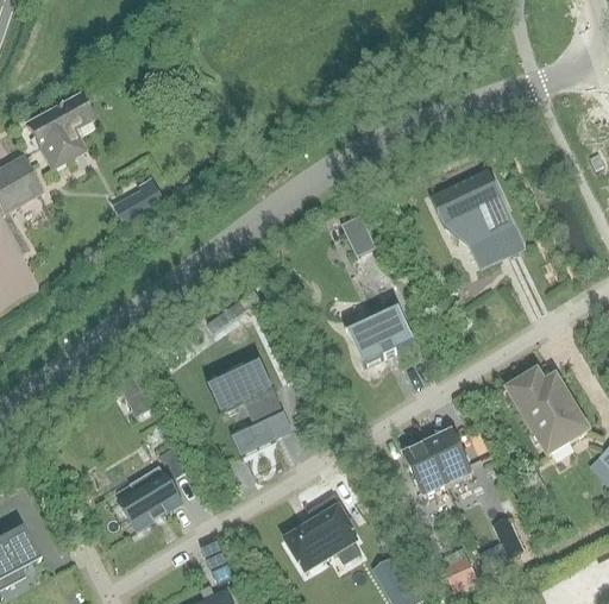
[(25,123),(43,155),(51,170),(85,151),(77,137),(73,129),(90,119),(77,94),(25,123)]
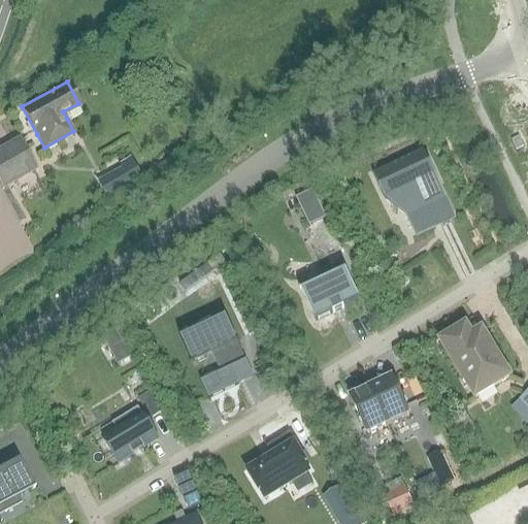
[(0,185),(0,186),(36,166),(19,134),(0,144),(0,185)]
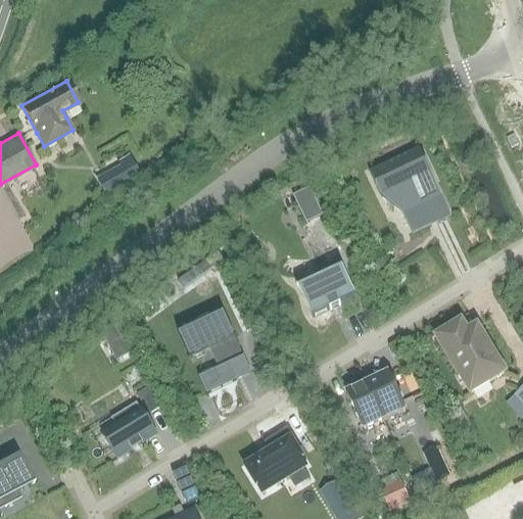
[(369,170),(381,195),(402,213),(413,233),(431,224),(421,203),(441,194),(419,145),(369,170)]
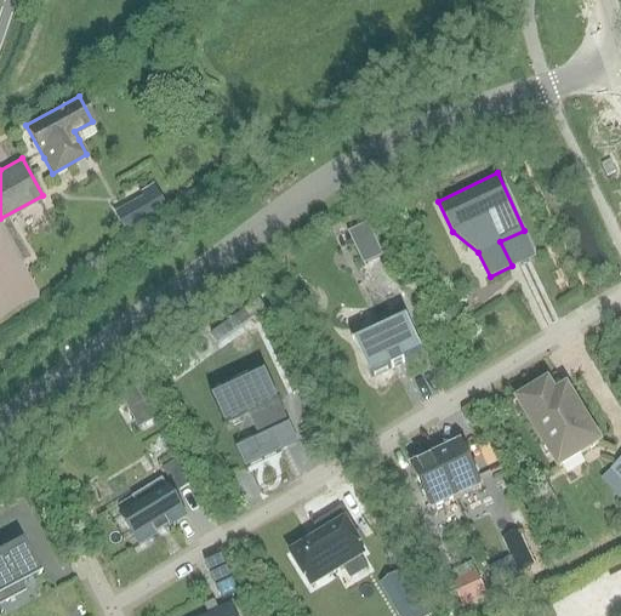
[(125,229),(169,205),(155,182),(140,190),(142,194),(114,210),(125,229)]
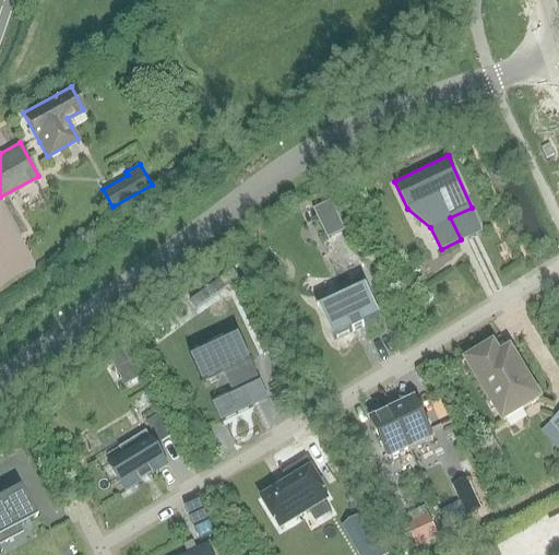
[(332,200),(313,209),(326,236),(345,228),(332,200)]
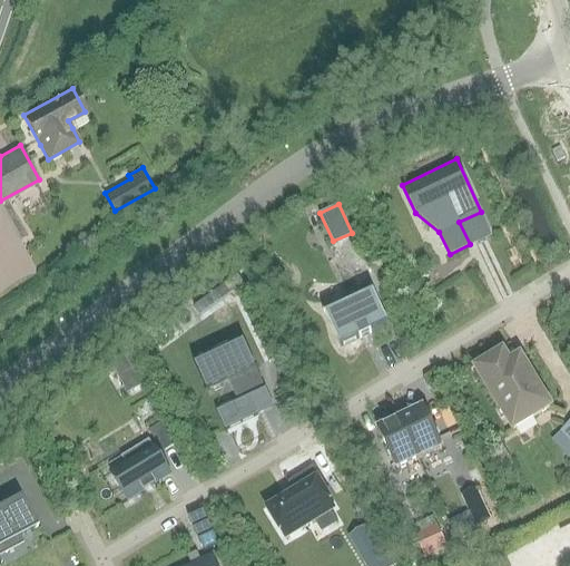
[(459,222),(470,244),(491,233),(481,212),(459,222)]
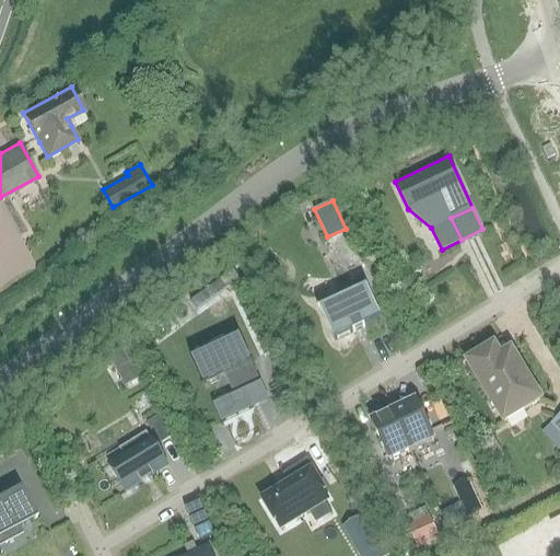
[(378,311),(377,312),(363,280),(364,280),(363,278),(316,301),(317,302),(318,302),(334,333),(331,334),(333,336),(351,326),(352,328),(364,323),(363,321),(380,313),(378,311)]
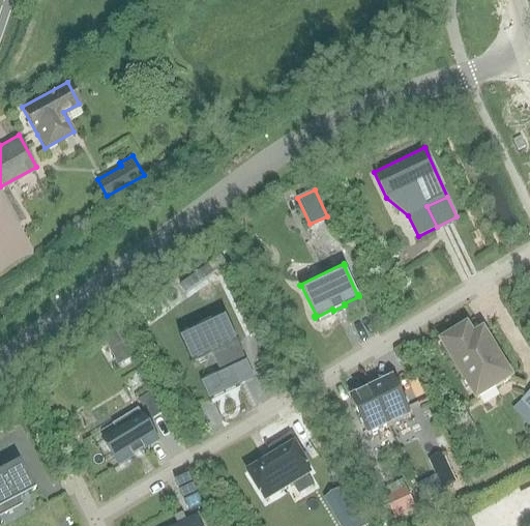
[(239,382),(235,375),(251,368),(225,313),(179,334),(192,360),(211,351),(219,369),(200,378),(209,397),(239,382)]
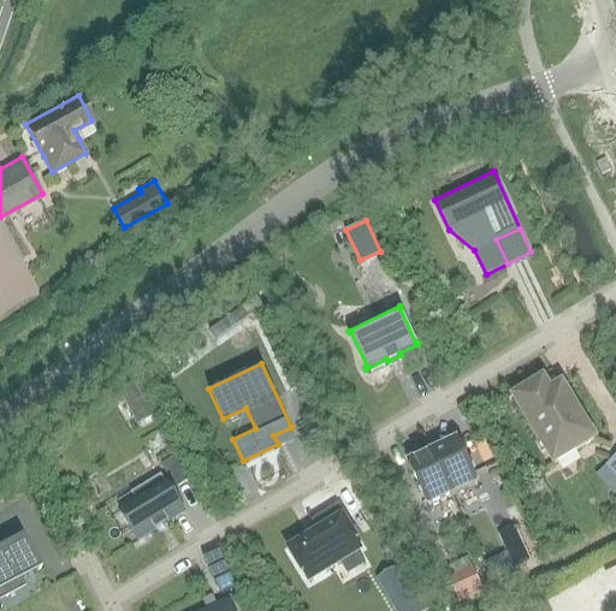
[(592,438),(593,437),(592,434),(562,385),(561,383),(560,384),(550,390),(544,379),(543,377),(540,378),(540,379),(516,393),(514,395),(515,397),(552,458),(554,461),(556,460),(556,458),(592,437),(592,438)]
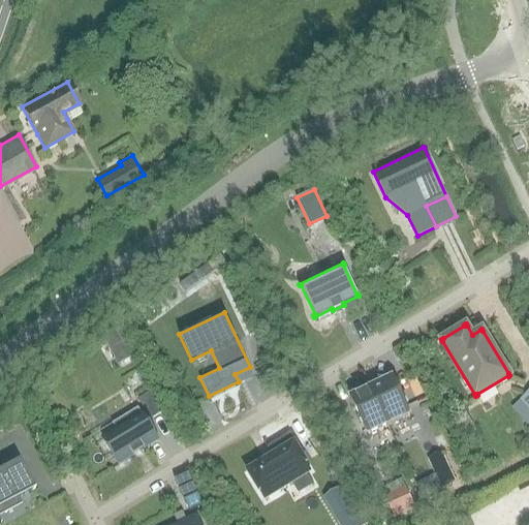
[(116,328),(101,336),(107,347),(122,339),(116,328)]
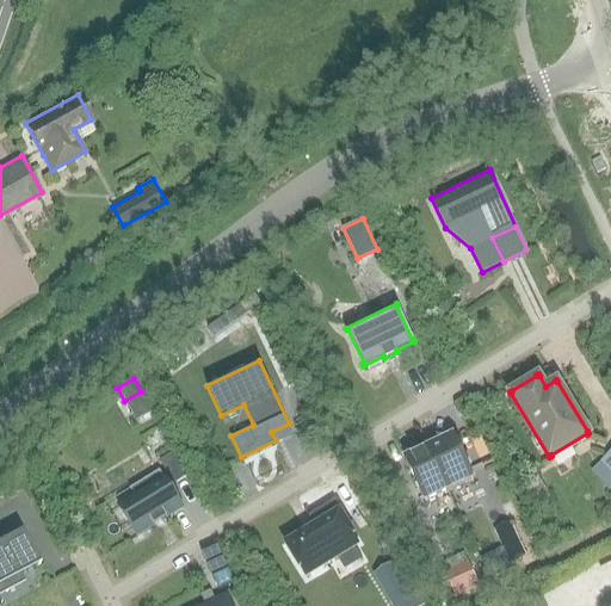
[(271,432),(276,440),(292,432),(289,424),(271,432)]
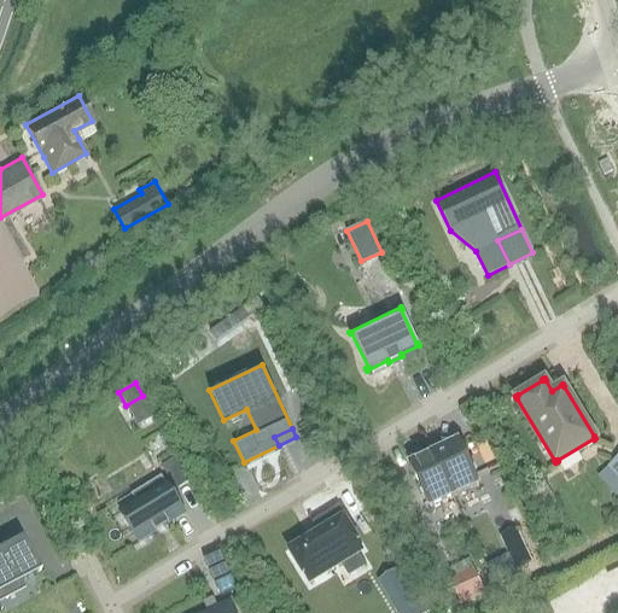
[(458,438),(433,450),(454,494),(478,483),(458,438)]
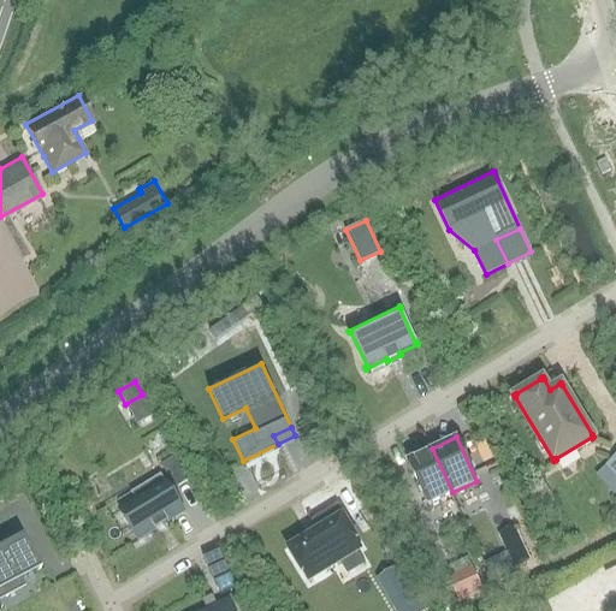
[(432,449),(407,460),(428,504),(452,492),(432,449)]
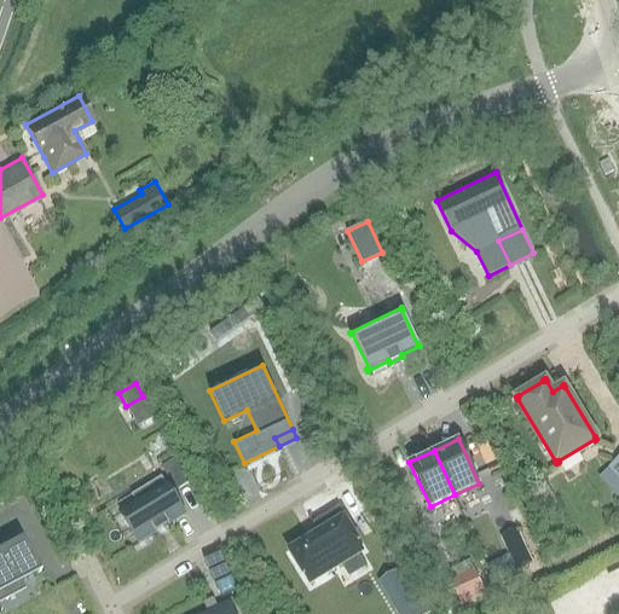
[(178,457),(163,465),(177,488),(192,479),(178,457)]
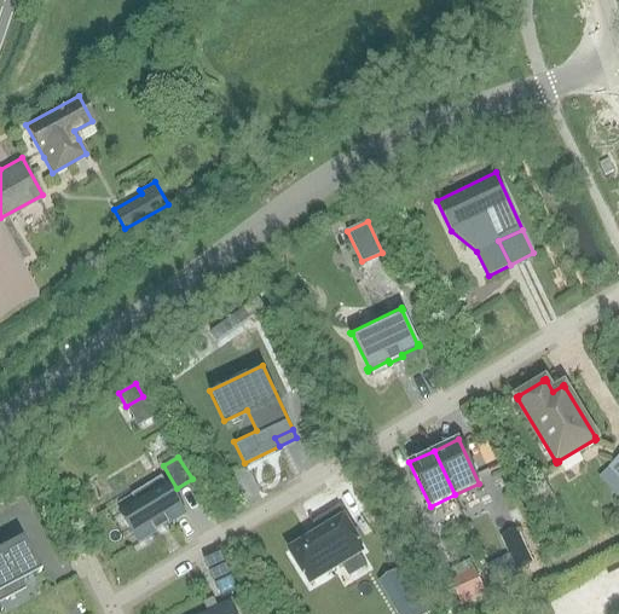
[(138,539),(184,511),(162,474),(132,492),(137,500),(121,510),(138,539)]
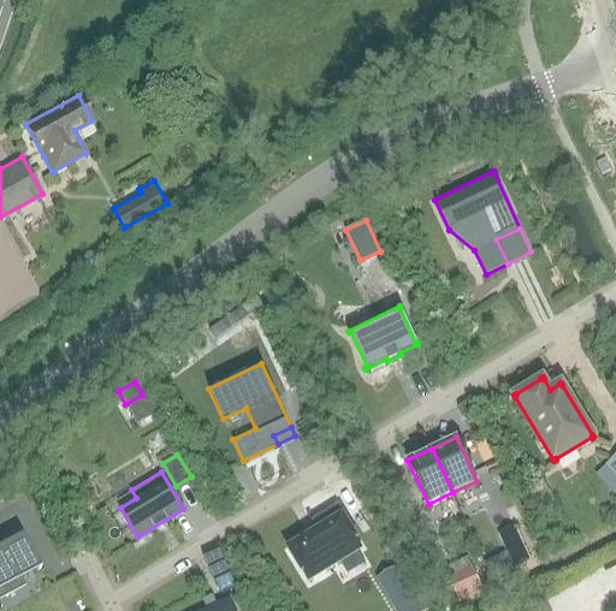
[(289,547),(308,579),(331,564),(330,562),(360,544),(343,516),(345,515),(337,502),(311,517),(318,531),(289,547)]
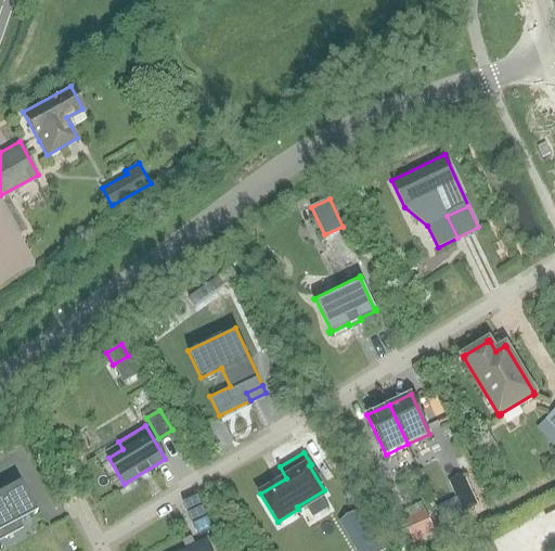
[(450,479),(462,508),(476,501),(463,473),(450,479)]
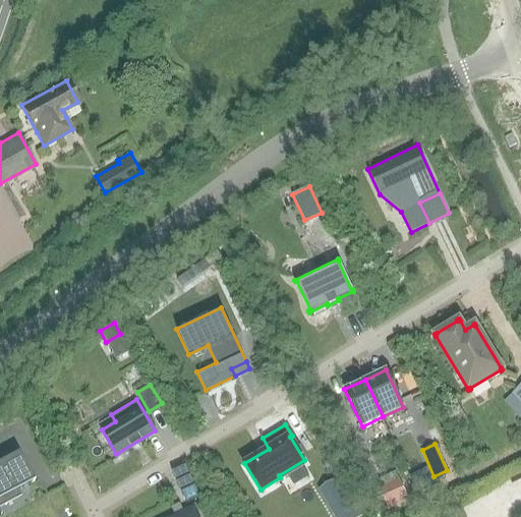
[(0,494),(16,485),(30,478),(31,480),(34,479),(18,451),(15,452),(16,454),(0,462),(0,494)]
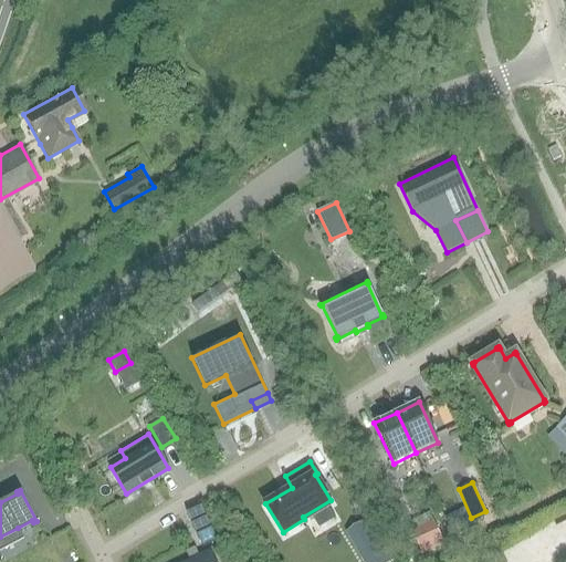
[(186,511),(197,534),(211,527),(201,505),(186,511)]
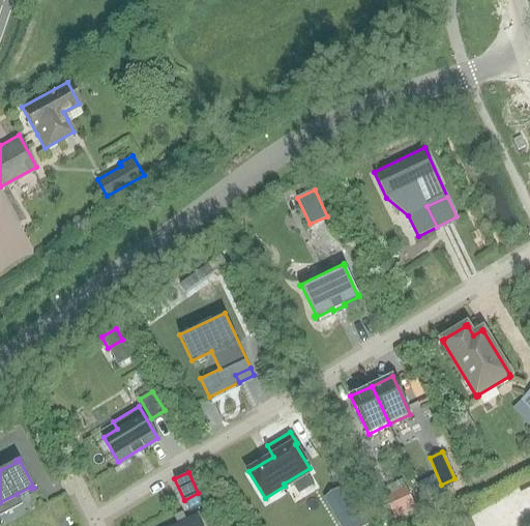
[(326,498),(343,525),(359,515),(343,488),(326,498)]
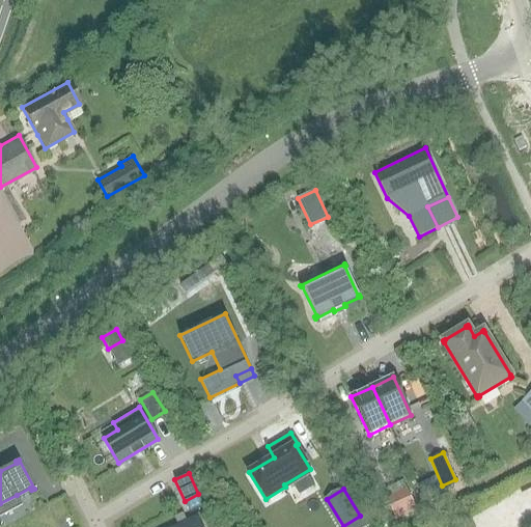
[(407,491),(390,499),(395,511),(413,503),(407,491)]
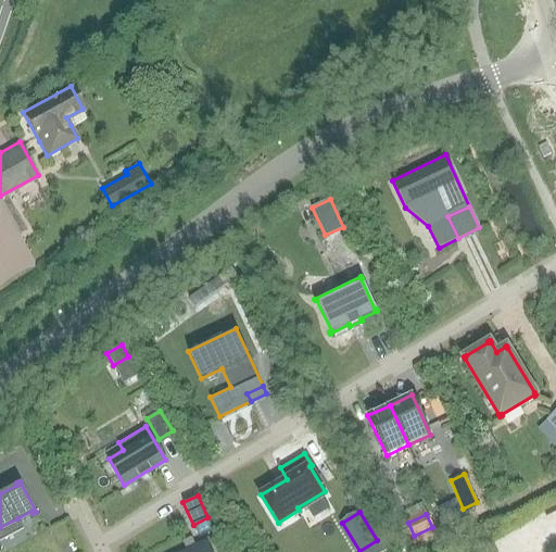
[(213,528),(207,517),(193,525),(199,535),(213,528)]
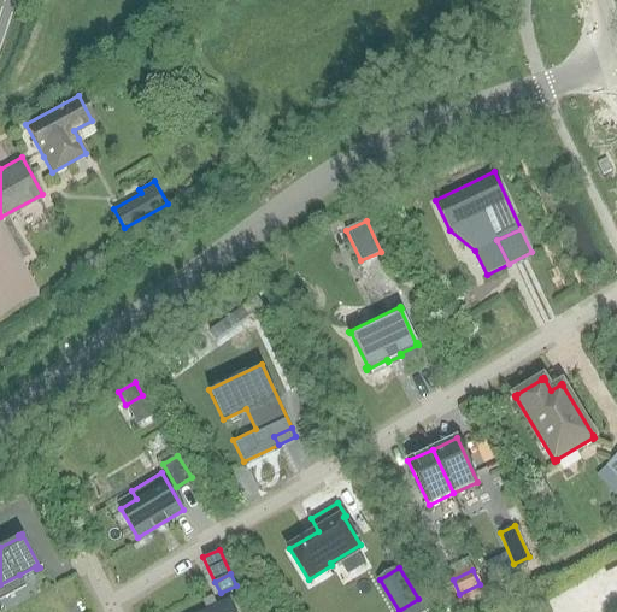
[(0,596),(24,584),(19,575),(0,584),(0,596)]
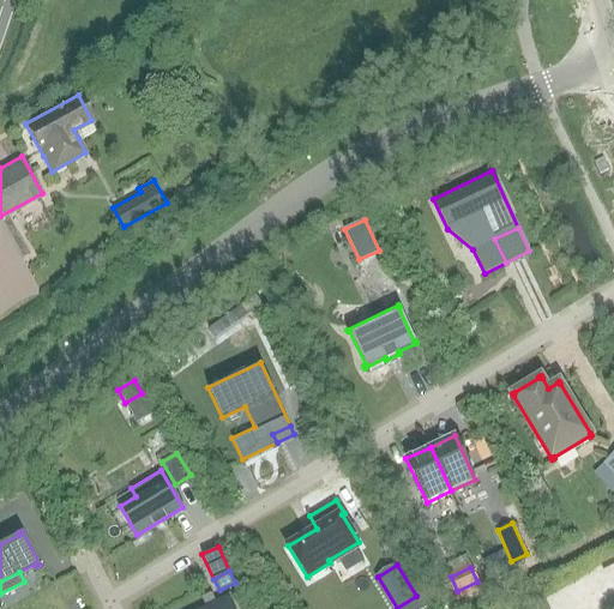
[(234,608),(227,595),(216,600),(211,590),(200,595),(205,604),(196,608),(234,608)]
